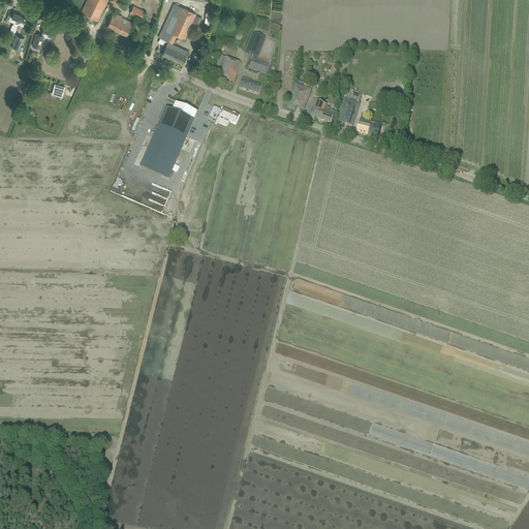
[(98,21),(100,17),(107,0),(87,0),(81,12),(98,21)]
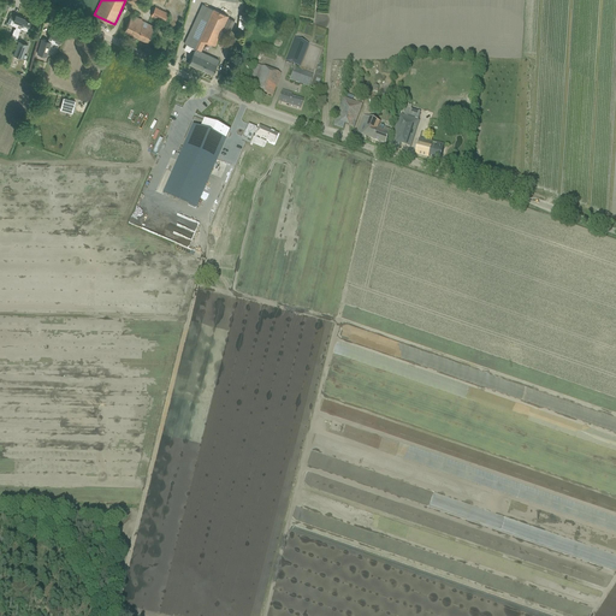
[(215,46),(223,31),(229,17),(229,16),(203,4),(184,43),(190,46),(189,47),(195,49),(189,63),(196,66),(201,55),(199,55),(201,51),(206,41),(215,46)]
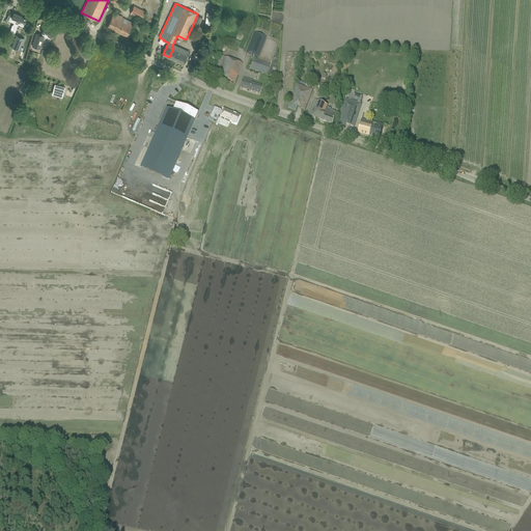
[(131,12),(142,19),(145,11),(134,5),(131,12)]
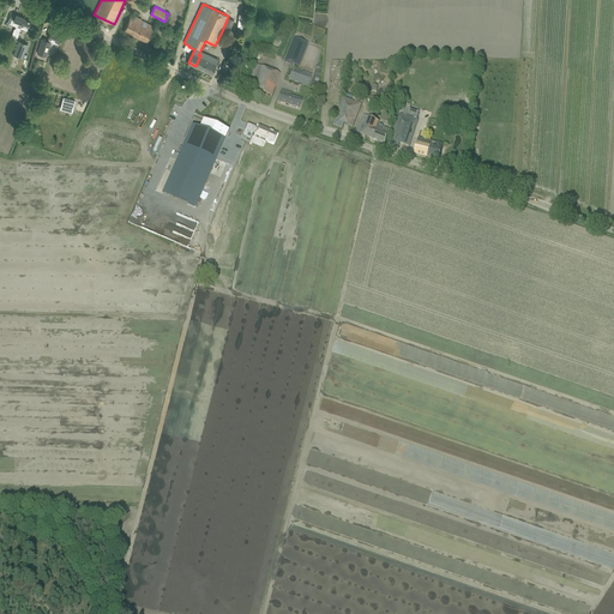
[(148,42),(150,37),(156,26),(142,19),(143,19),(133,13),(125,30),(148,42)]
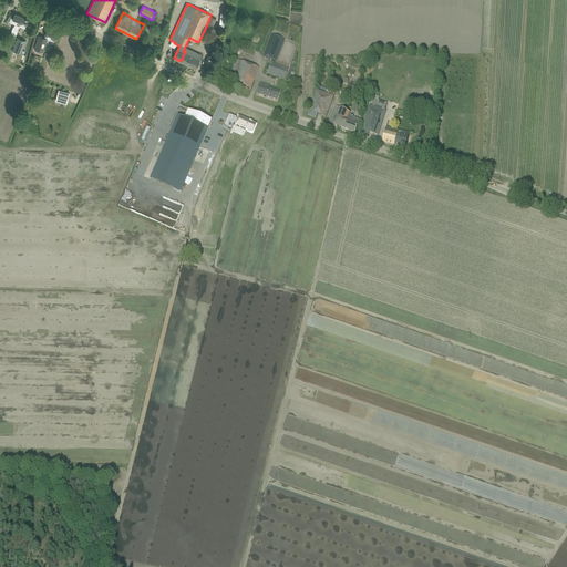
[(9,16),(7,21),(11,22),(14,23),(14,27),(13,26),(10,35),(14,38),(19,27),(26,29),(26,26),(29,20),(22,18),(23,17),(14,13),(13,18),(9,16)]
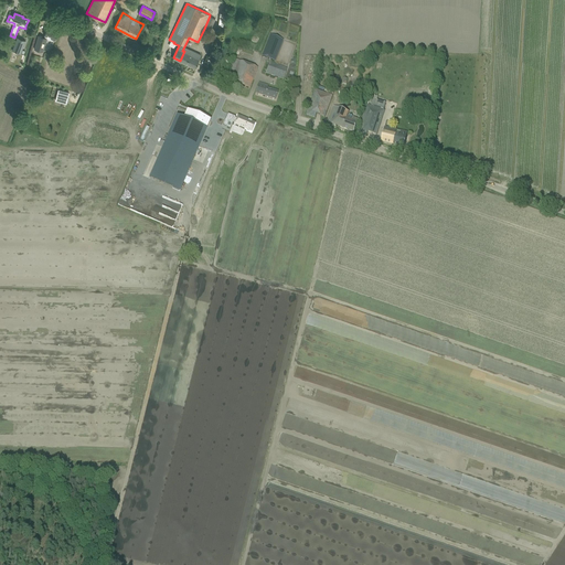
[(210,16),(204,29),(210,31),(215,19),(210,16)]
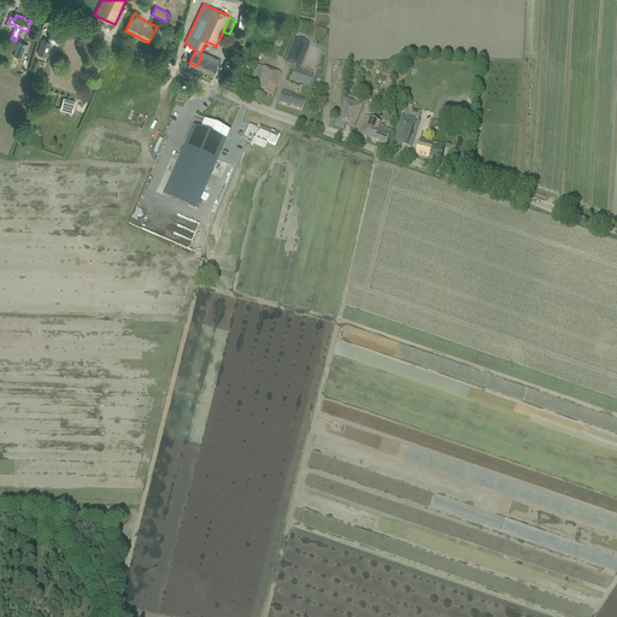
[(59,45),(63,35),(52,30),(48,39),(59,45)]
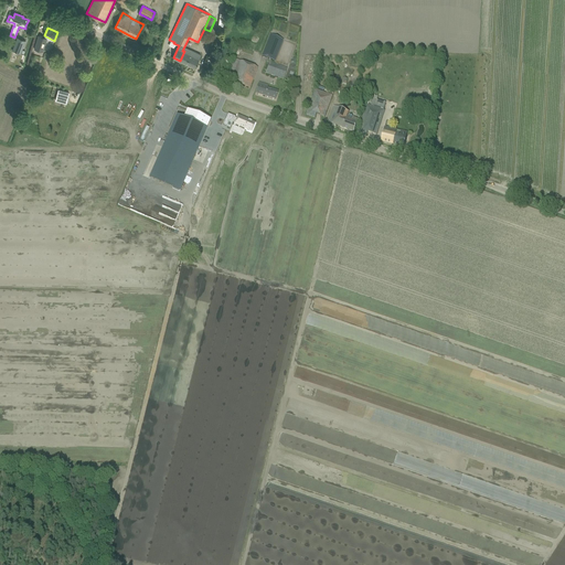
[(43,52),(48,38),(39,35),(34,49),(43,52)]
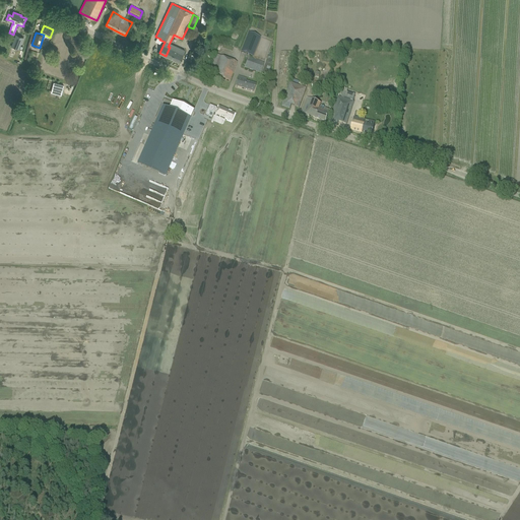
[(248,33),(240,52),(249,55),(252,57),(259,37),(248,33)]
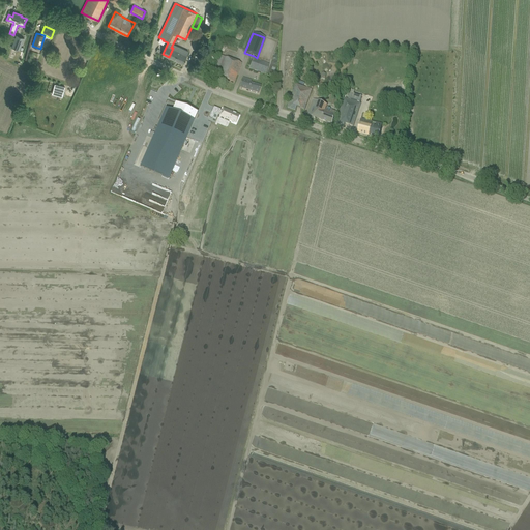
[(17,35),(11,47),(20,50),(24,37),(17,35)]
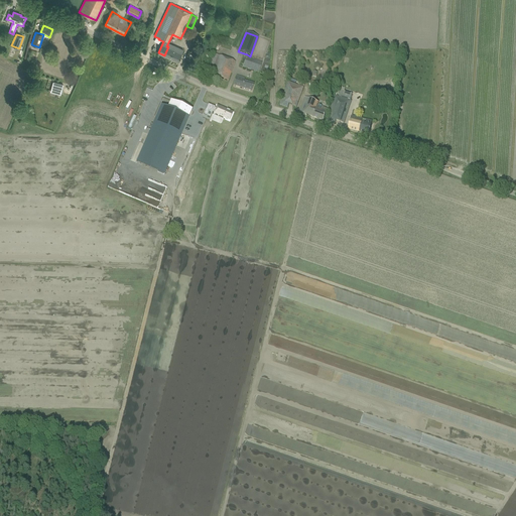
[(183,49),(168,42),(166,46),(168,46),(164,55),(178,61),(183,49)]
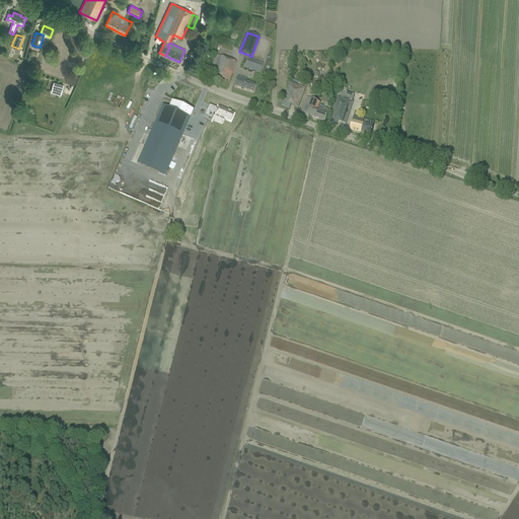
[(229,82),(230,77),(236,62),(228,59),(215,54),(209,69),(207,74),(229,82)]
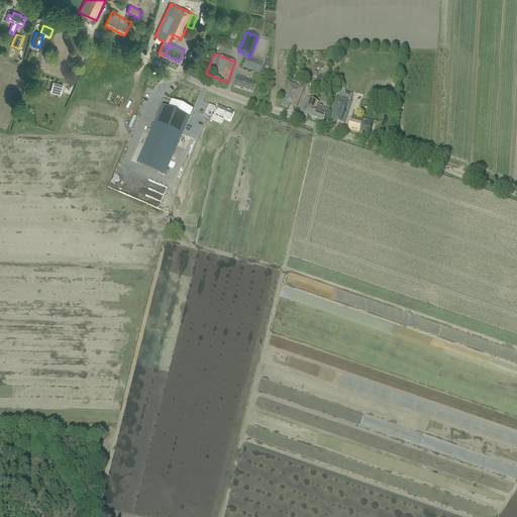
[(259,74),(263,63),(246,58),(243,68),(259,74)]
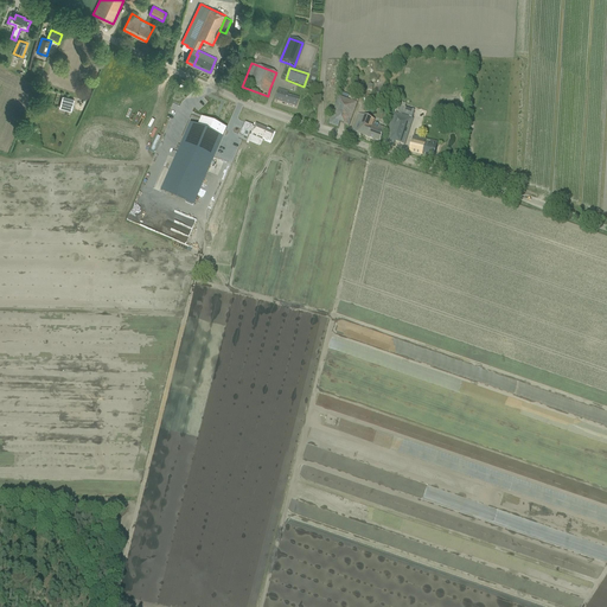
[(298,98),(276,93),(274,102),(295,108),(298,98)]
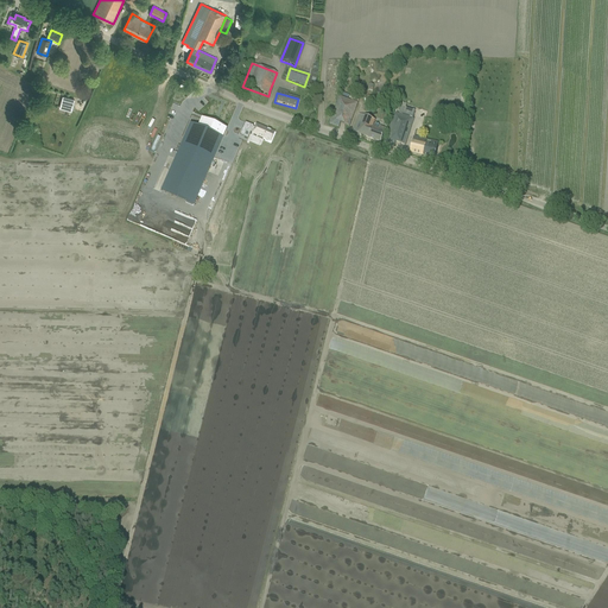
[(349,126),(352,120),(358,103),(340,96),(331,119),(329,124),(339,127),(340,122),(349,126)]
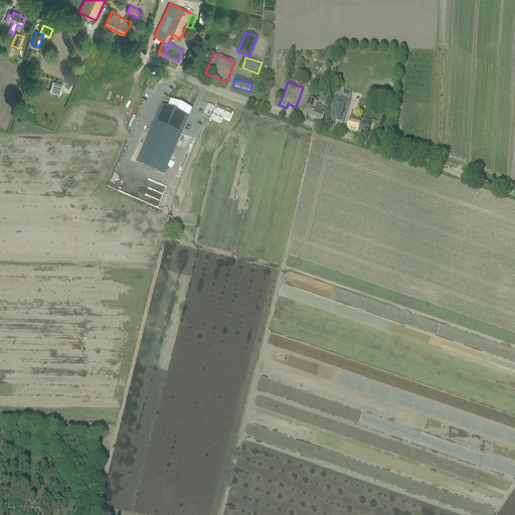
[(342,86),(338,97),(350,101),(354,90),(342,86)]
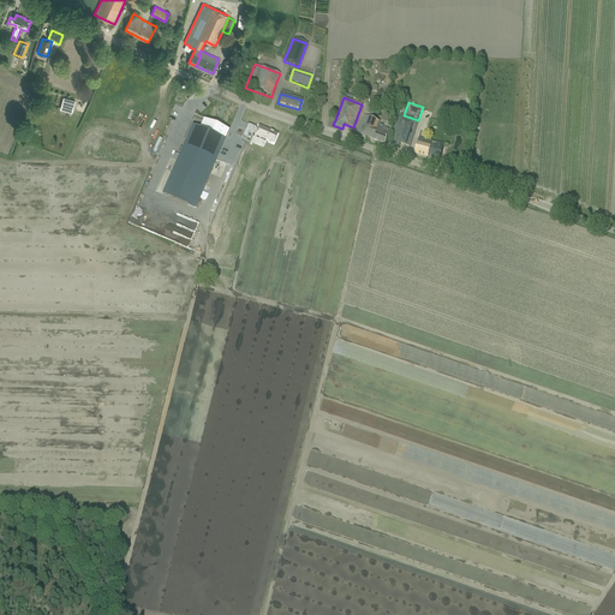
[(410,148),(411,142),(418,120),(404,115),(399,114),(388,145),(398,149),(400,144),(410,148)]
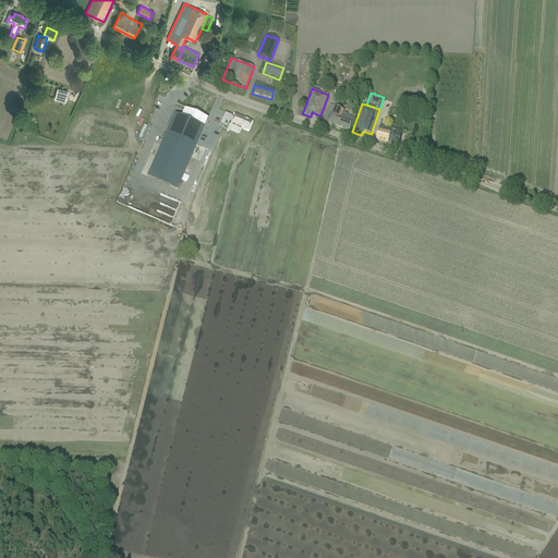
[(353,118),(348,116),(342,113),(343,111),(329,106),(323,121),(349,131),(352,121),(353,118)]
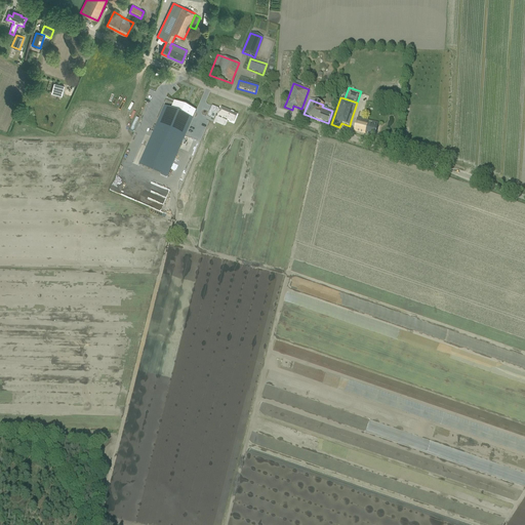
[(163,108),(144,155),(165,164),(160,175),(166,178),(195,112),(173,103),(170,110),(163,108)]
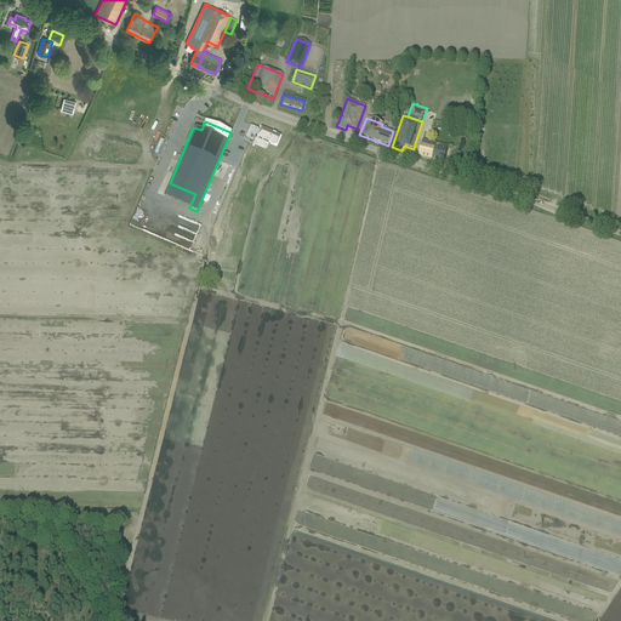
[(280,136),(266,130),(265,131),(261,130),(260,131),(257,130),(258,130),(250,126),(244,140),(252,143),(255,136),(257,137),(275,146),(280,136)]
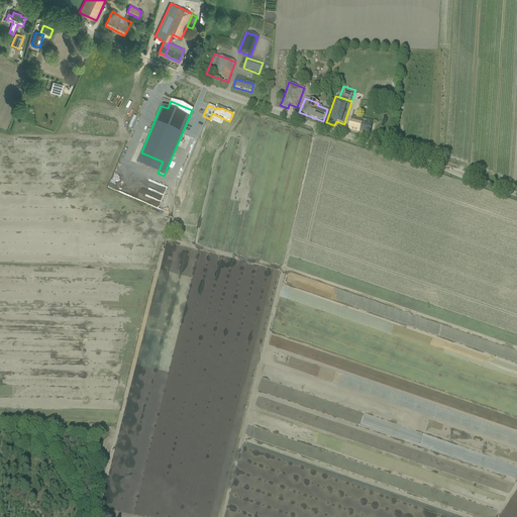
[(370,134),(371,130),(373,121),(351,116),(348,129),(370,134)]
